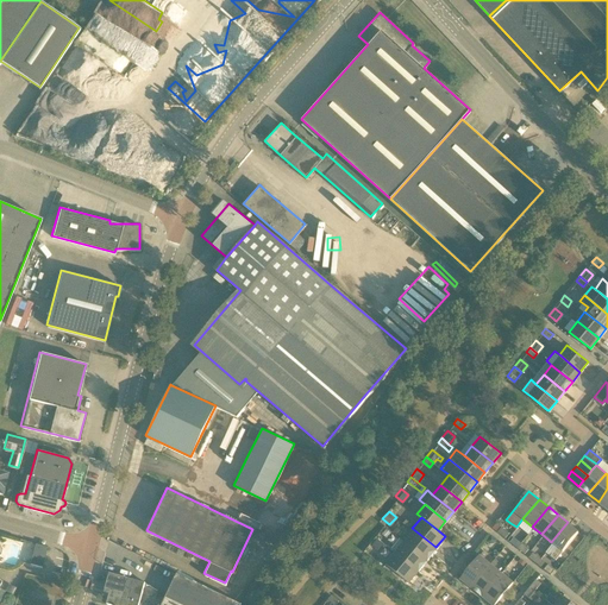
[(556,546),(550,554),(555,559),(562,549),(577,530),(568,522),(551,542),(556,546)]
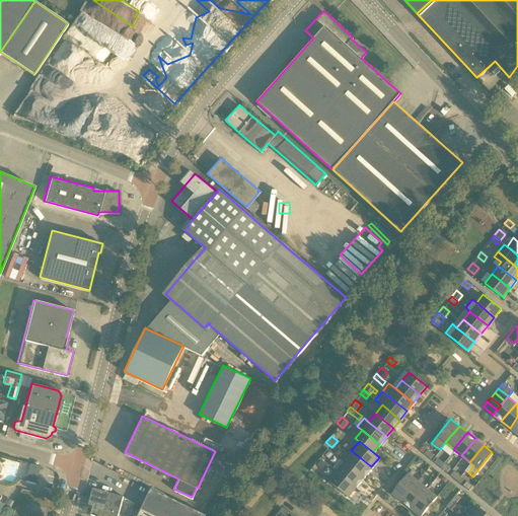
[(424,452),(430,457),(433,453),(427,448),(424,452)]
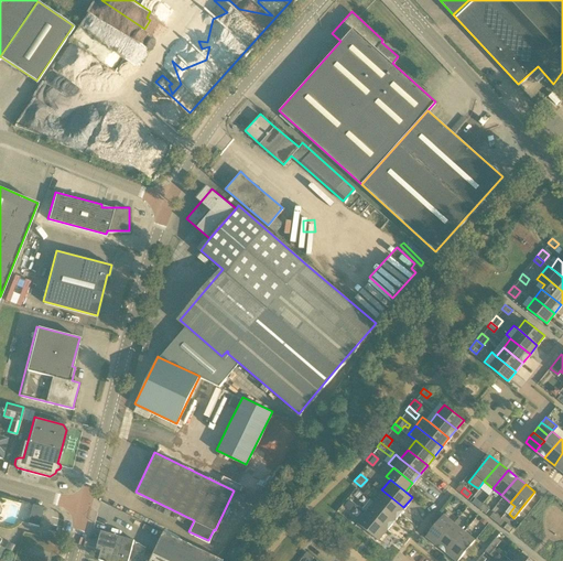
[(353,494),(361,502),(366,496),(357,488),(353,494)]
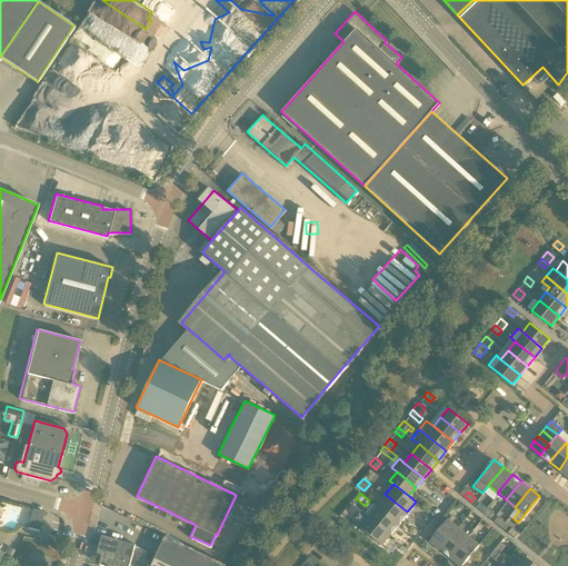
[(385,494),(377,505),(398,523),(407,512),(385,494)]
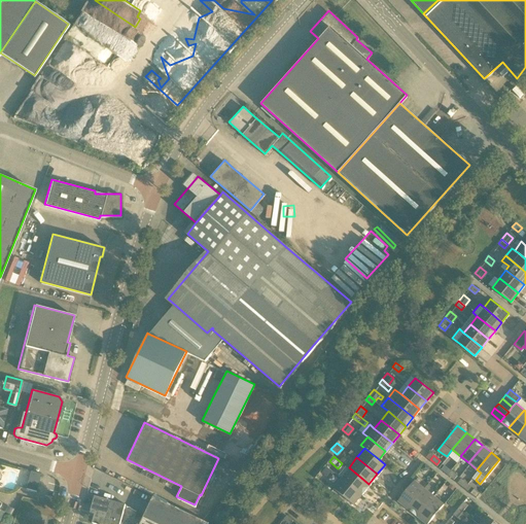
[(441,467),(447,473),(450,468),(444,463),(441,467)]
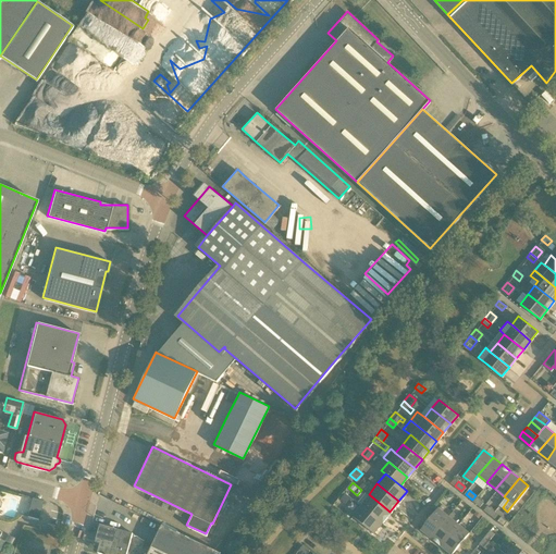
[(349,495),(344,492),(340,497),(345,502),(349,495)]
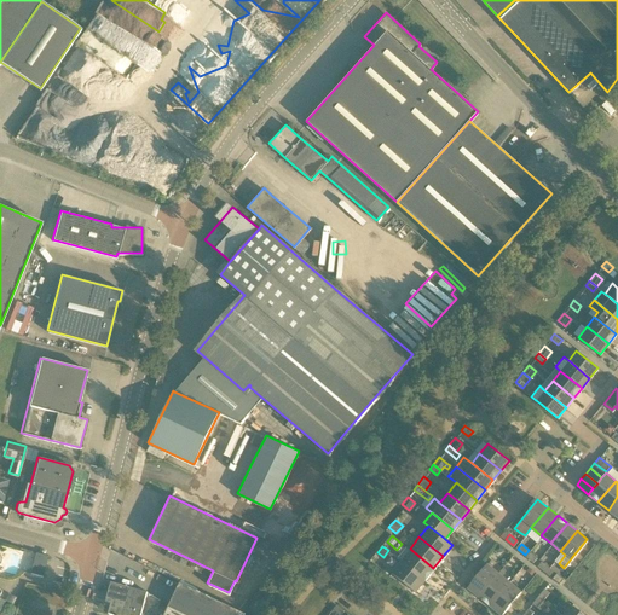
[(30,570),(35,550),(26,547),(21,569),(30,570)]
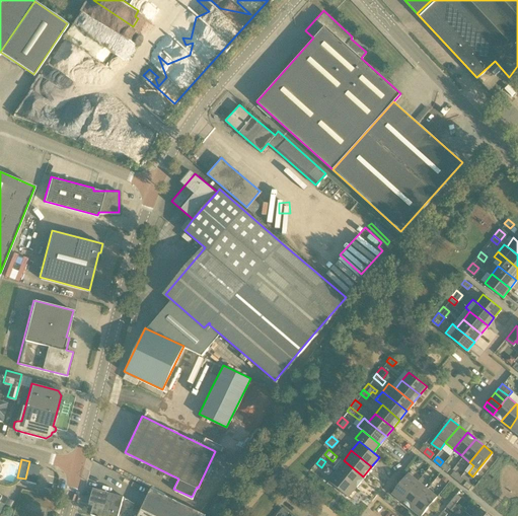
[(344,460),(336,469),(356,486),(363,476),(344,460)]
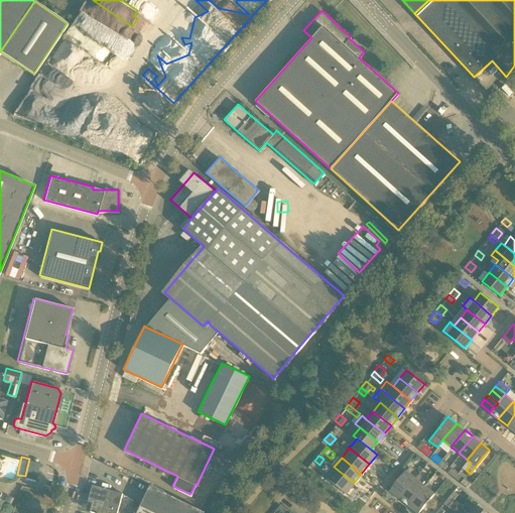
[(36,479),(40,461),(30,459),(26,477),(36,479)]
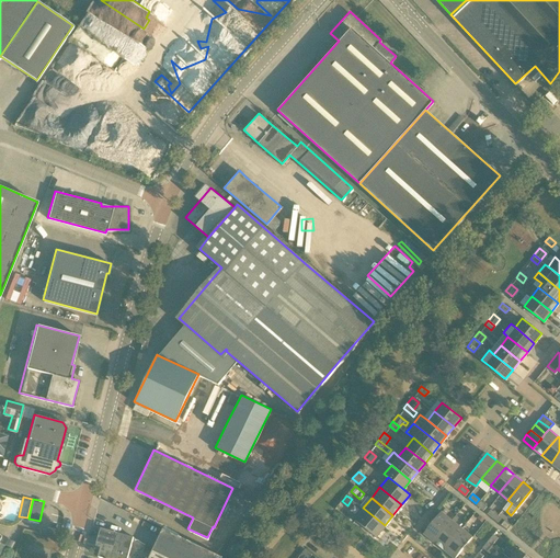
[(487,504),(479,499),(476,503),(482,509),(487,504)]
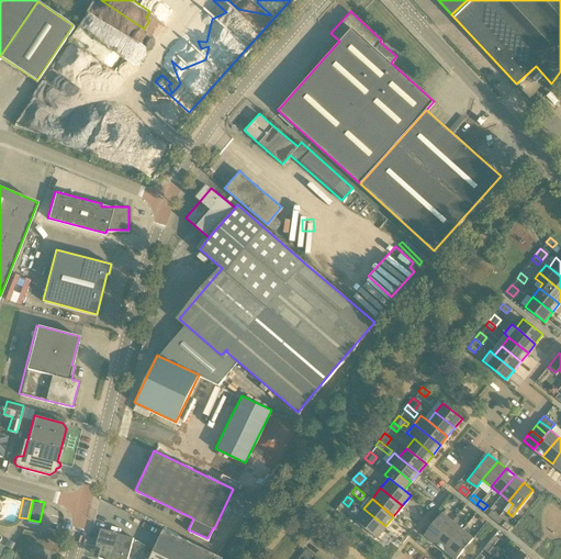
[(363,509),(355,520),(377,537),(385,526),(363,509)]
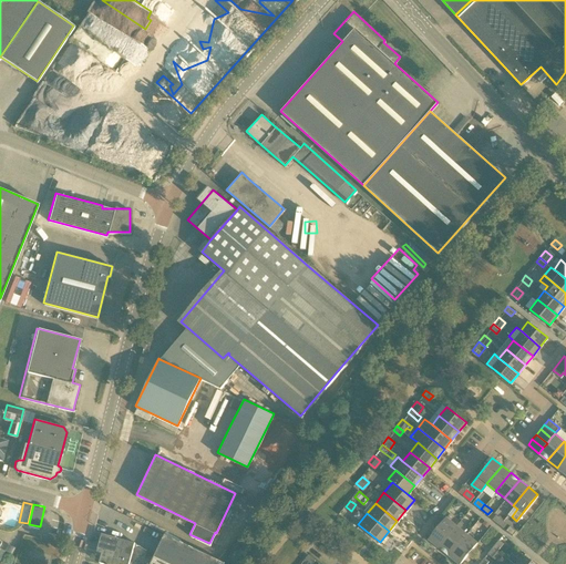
[(492,518),(495,520),(498,523),(502,519),(495,513),(492,518)]
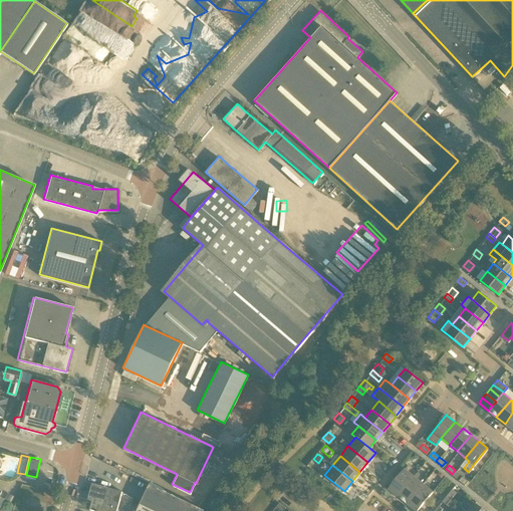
[(398,495),(414,475),(404,467),(388,487),(398,495)]
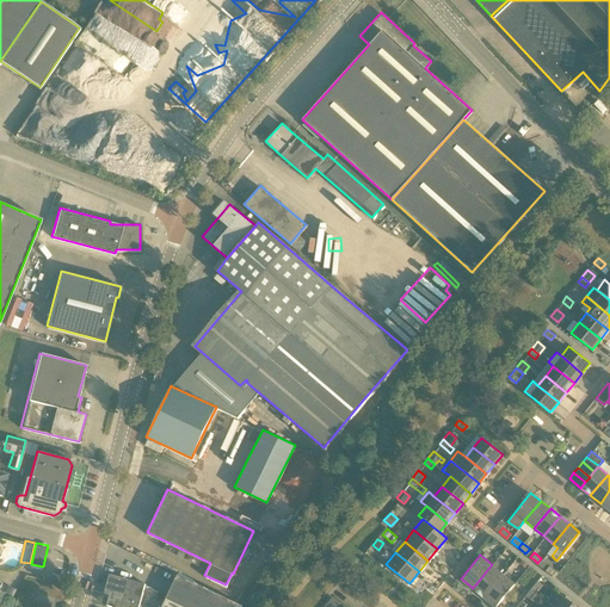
[(537,563),(544,569),(549,564),(541,558),(537,563)]
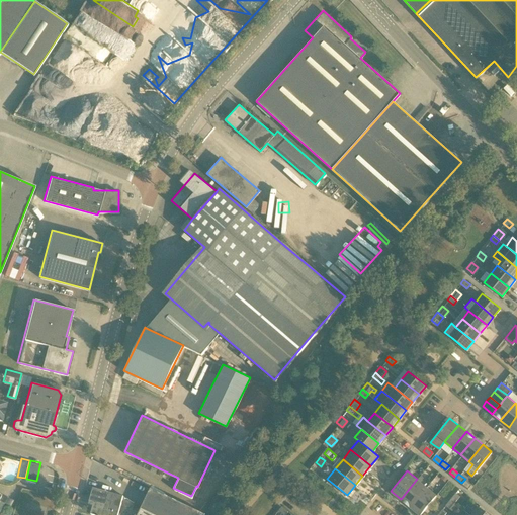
[(410,507),(426,487),(419,481),(417,479),(401,499),(410,507)]
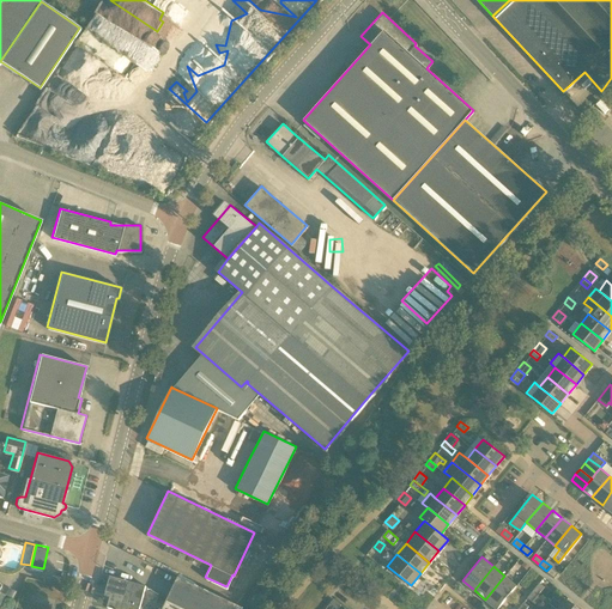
[(553,577),(557,572),(551,566),(546,571),(553,577)]
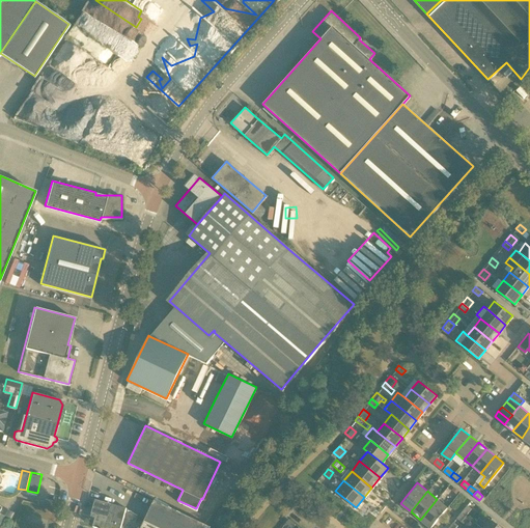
[(114,527),(118,527),(126,506),(94,498),(90,511),(95,512),(92,525),(103,527),(112,527),(114,527)]
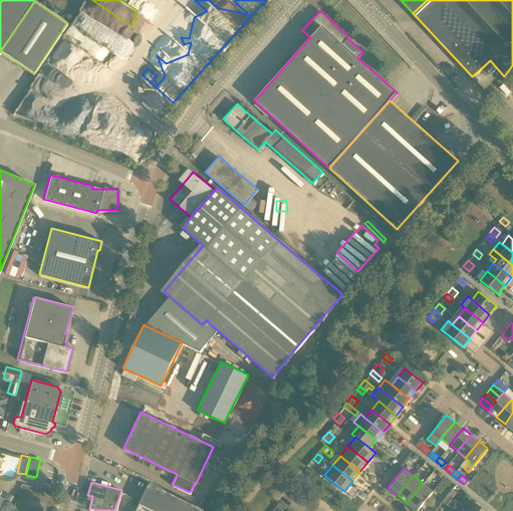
[(202,510),(203,509),(149,483),(135,510),(202,510)]
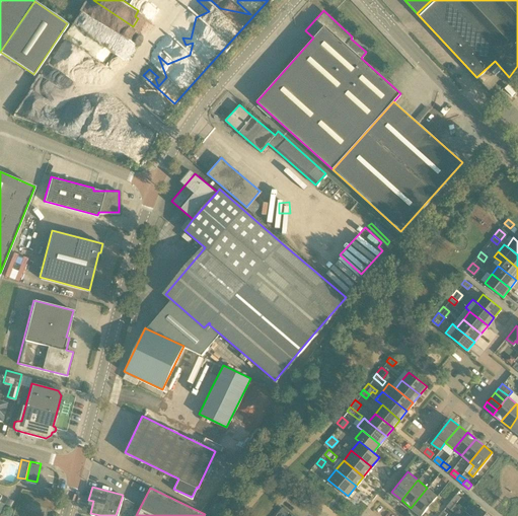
[(427,488),(411,508),(420,515),(436,495),(427,488)]
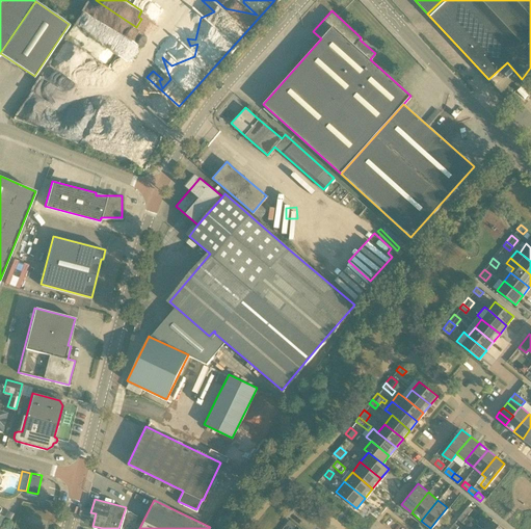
[(468,505),(465,509),(462,511),(467,514),(472,508),(468,505)]
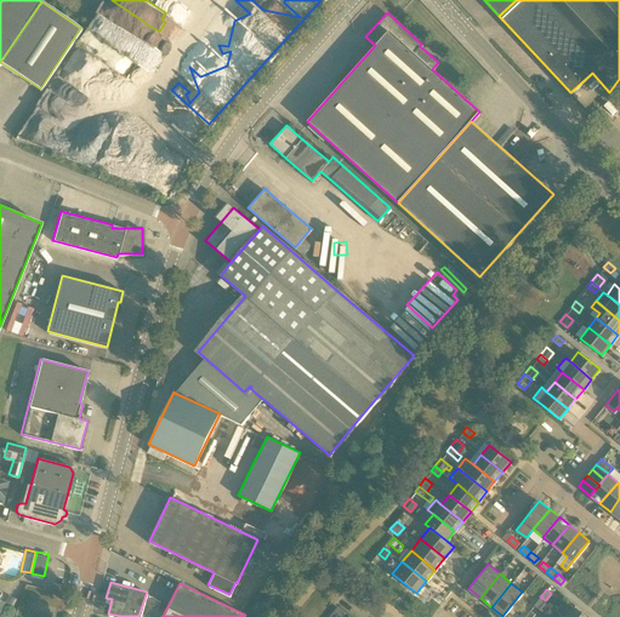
[(15,598),(7,594),(4,600),(12,604),(15,598)]
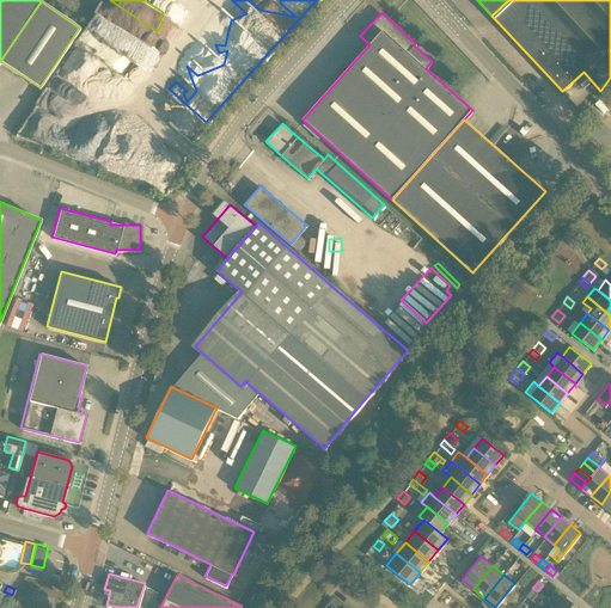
[(531,599),(537,591),(532,588),(526,595),(531,599)]
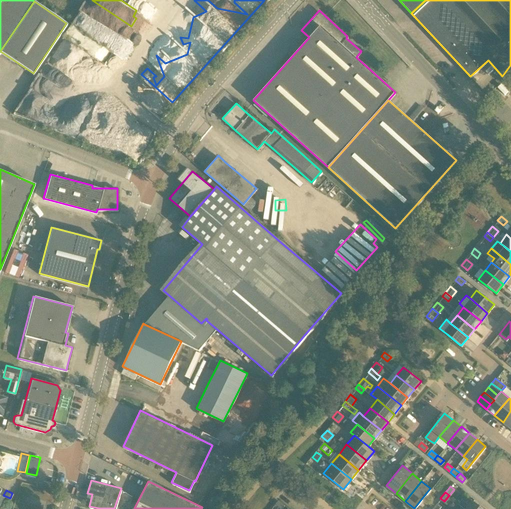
[(465,508),(483,508),(472,500),(468,504),(461,498),(458,502),(465,508)]
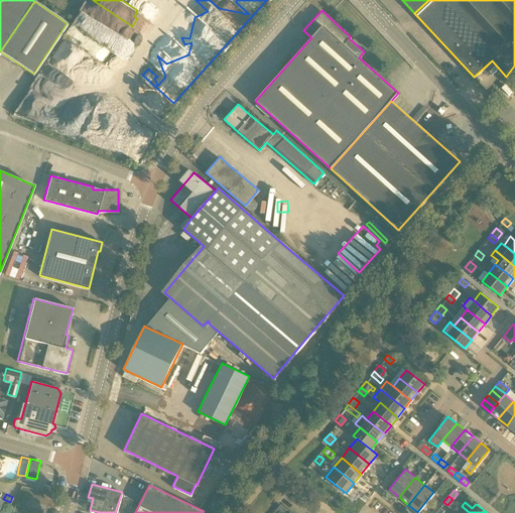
[(280,503),(273,511),(275,512),(282,512),(286,508),(280,503)]
